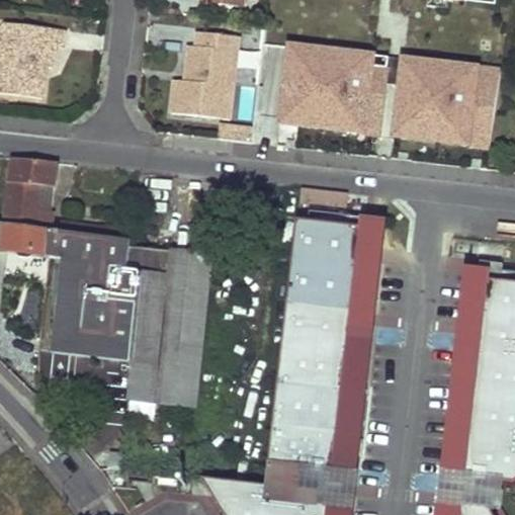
[(61,46),(63,28),(6,21),(2,58),(0,58),(0,90),(40,96),(44,74),(38,74),(39,64),(45,65),(51,65),(53,45),(61,46)]
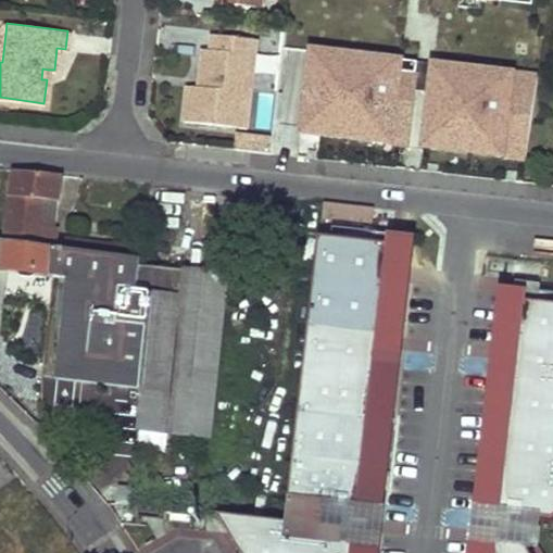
[(187,85),(183,120),(246,127),(251,72),(242,72),(243,54),(253,55),(255,38),(211,33),(210,49),(201,48),(199,77),(209,78),(208,87),(198,86),(187,85)]
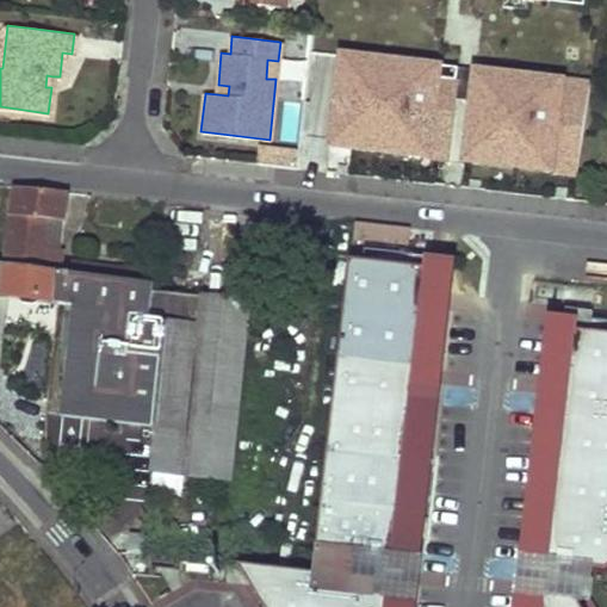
[(577,169),(587,72),(464,60),(464,59),(333,45),(323,146),(577,169)]
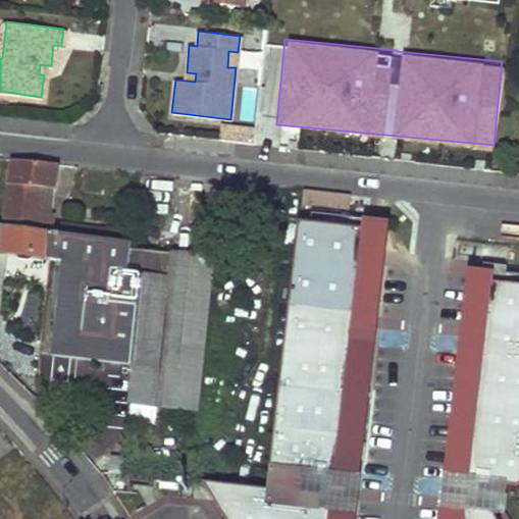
[(236,67),(238,52),(228,51),(227,67),(236,67)]
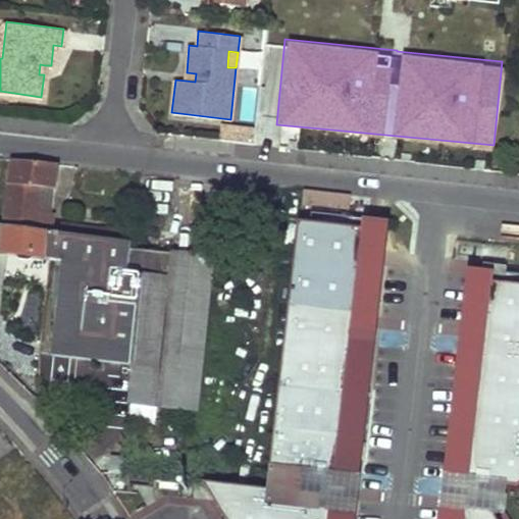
[(196,73),(187,72),(186,81),(195,82),(196,73)]
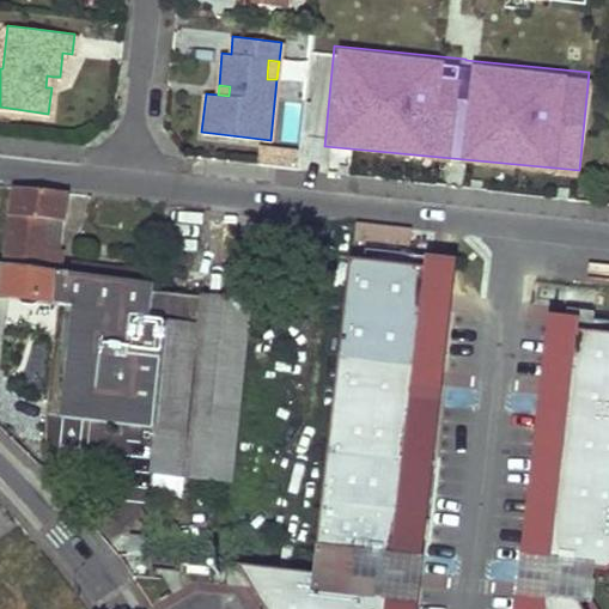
[(62,217),(66,189),(13,184),(4,265),(60,270),(61,249),(59,249),(40,245),(43,215),(62,217)]
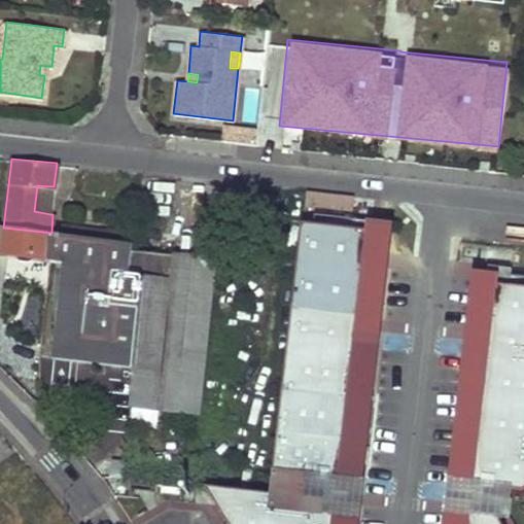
[(37,185),(34,211),(50,214),(54,186),(37,185)]
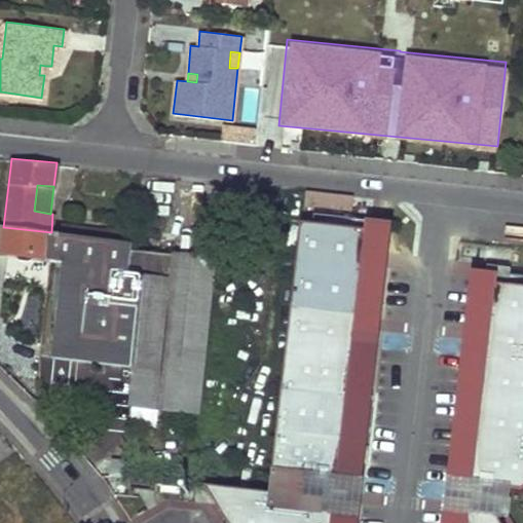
[(346,522),(380,221),(312,215),(311,225),(368,231),(341,482),(306,478),(302,509),(338,513),(336,522),(346,522)]
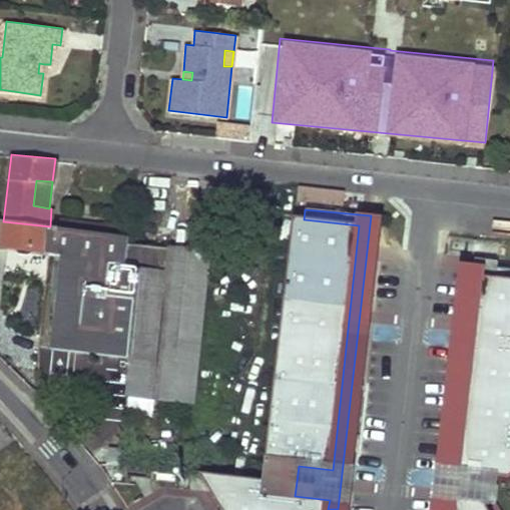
[(304,219),(293,218),(264,482),(200,475),(222,509),(328,509),(330,500),(295,496),(299,466),(333,470),(359,225),(304,219)]
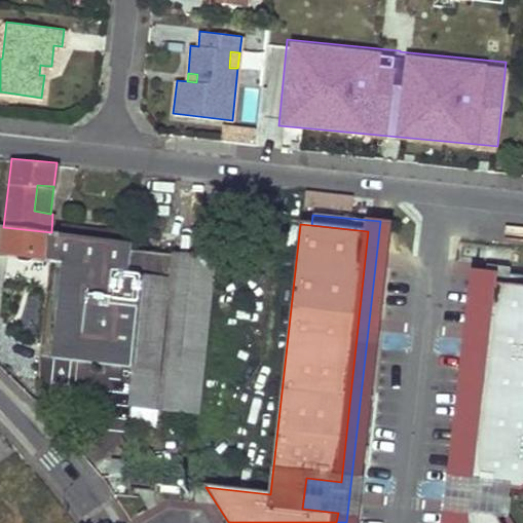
[(0,253),(3,254),(48,260),(51,232),(3,227),(0,226),(0,253)]
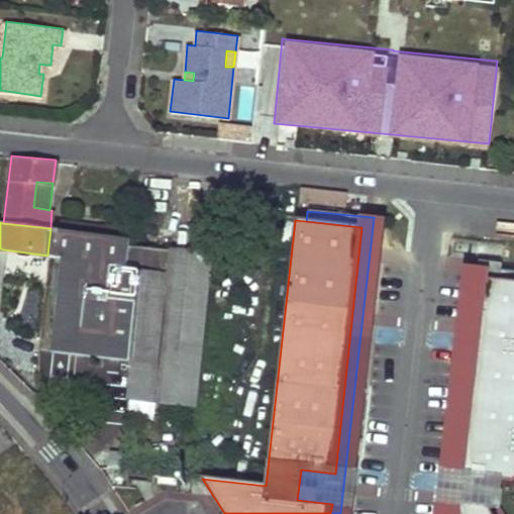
[(65,258),(54,350),(133,358),(141,271),(126,270),(128,245),(129,239),(50,228),(47,255),(65,258)]
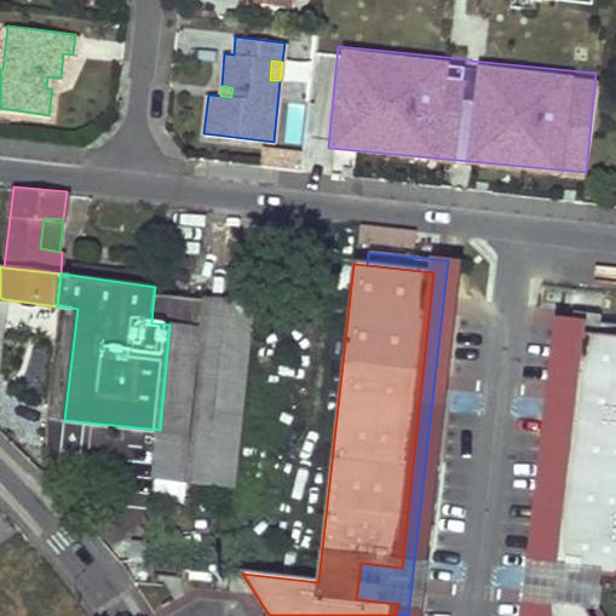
[(234,488),(252,304),(154,294),(151,323),(170,324),(160,430),(154,479),(234,488)]
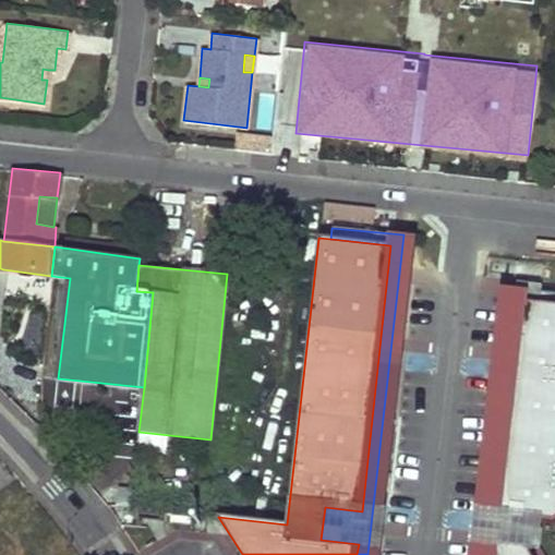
[(230,266),(228,292),(246,294),(250,268),(230,266)]
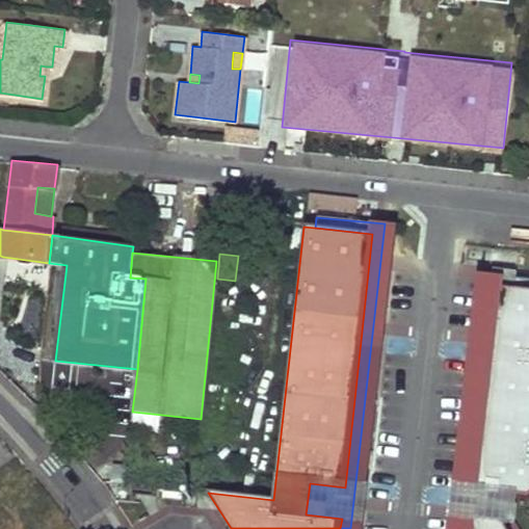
[(492,267),(464,528),(473,528),(475,517),(478,490),(499,286),(528,289),(528,278),(513,276),(514,269),(492,267)]
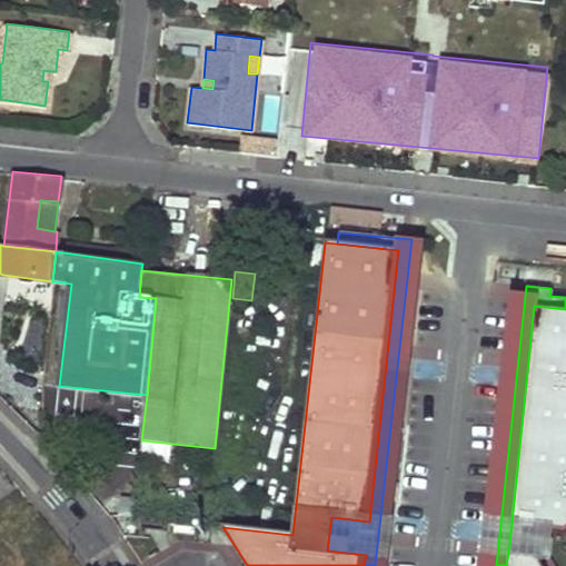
[(565,309),(534,306),(512,524),(565,528),(565,309)]
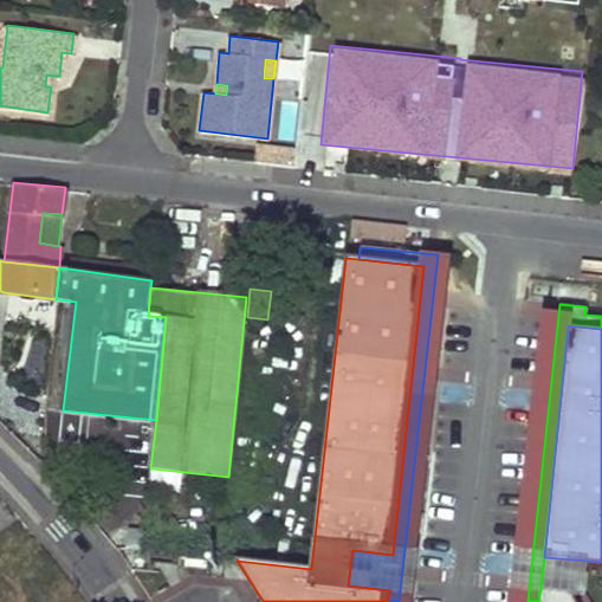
[(483,568),(511,570),(512,552),(484,550),(483,568)]
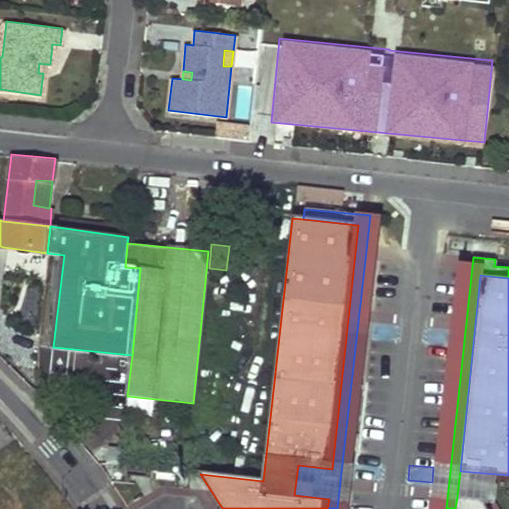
[(457,497),(455,508),(490,508),(485,500),(457,497)]
